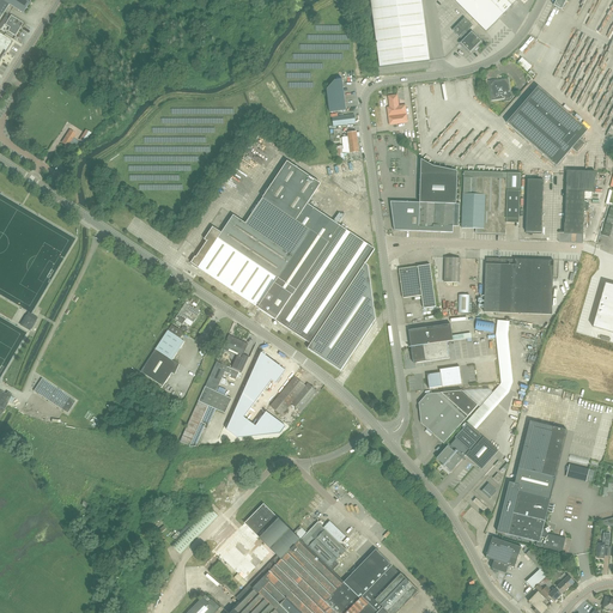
[(1,0),(23,13),(30,0),(1,0)]
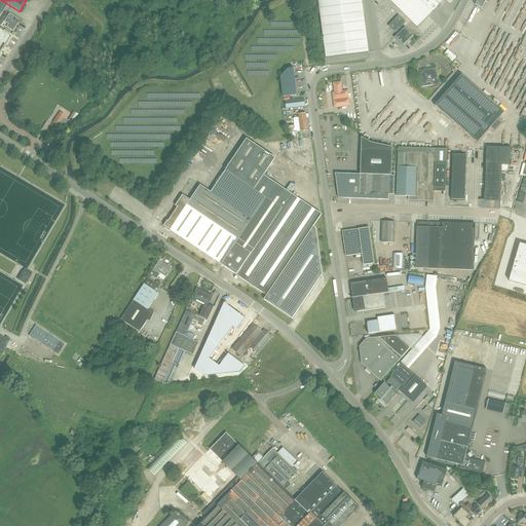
[(317,0),(326,58),(369,52),(361,0),(317,0)]
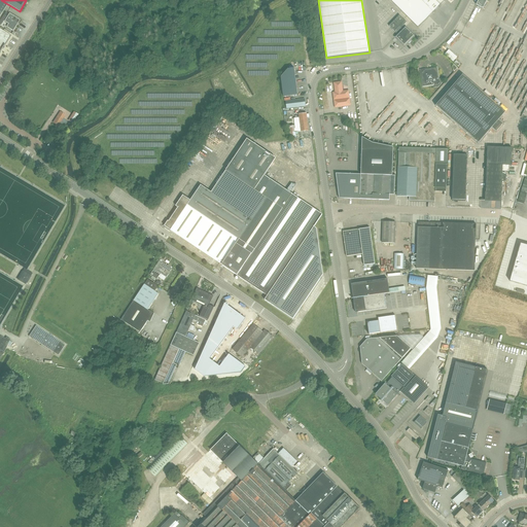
[(390,0),(418,28),(445,0),(390,0)]
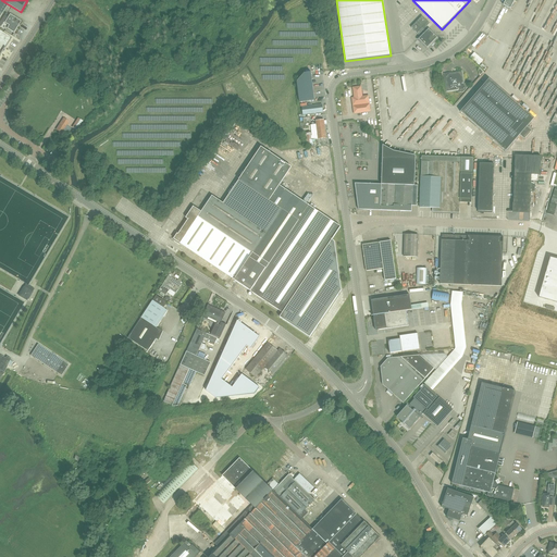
[(13,33),(21,21),(10,14),(4,22),(9,25),(7,28),(13,33)]
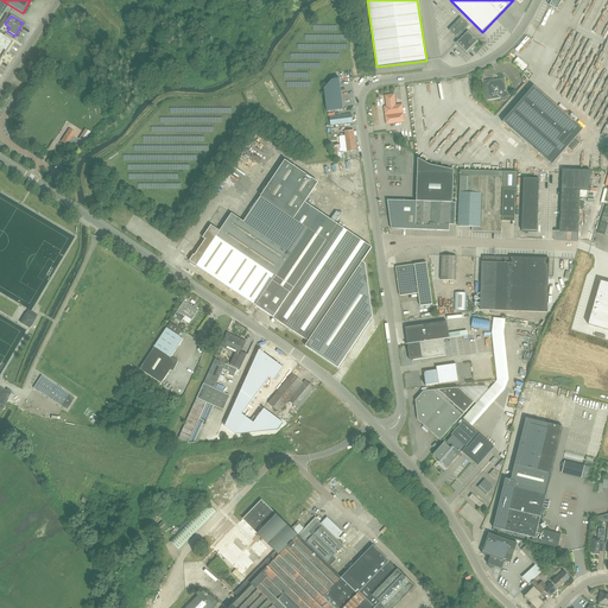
[(461,18),(448,31),(456,38),(461,35),(462,32),(469,26),(461,18)]
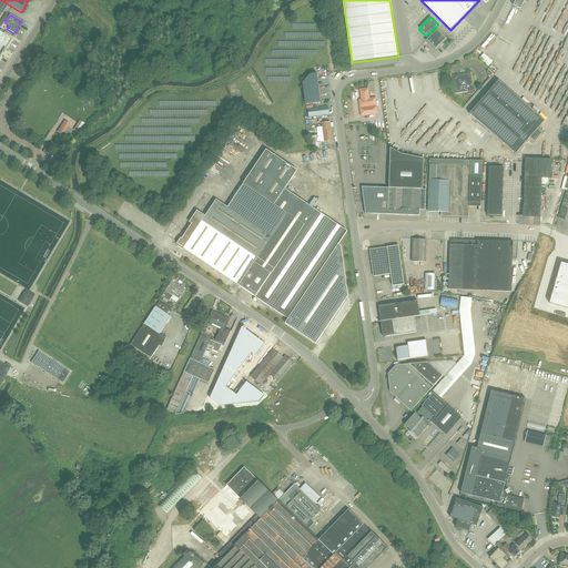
[(442,46),(442,44),(442,43),(446,39),(436,28),(433,32),(428,37),(425,40),(435,50),(439,46),(440,47),(442,46)]
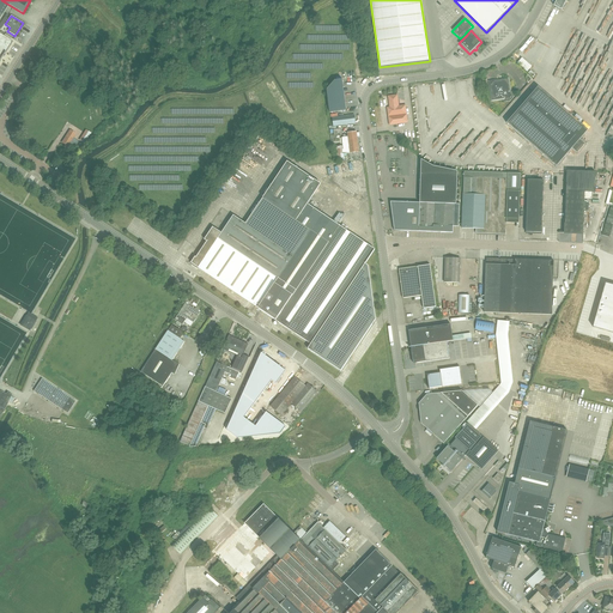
[(0,59),(12,41),(0,32),(0,59)]
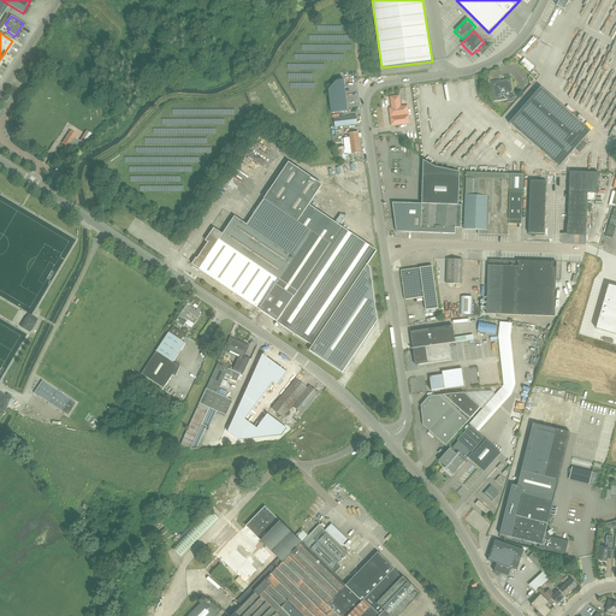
[(532,72),(538,66),(527,58),(522,63),(532,72)]
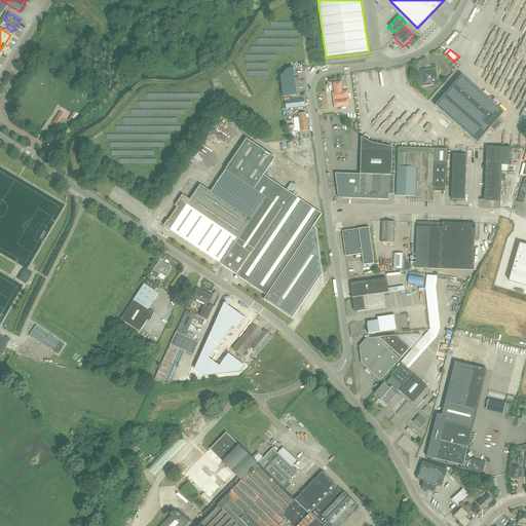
[(6,54),(1,59),(7,65),(12,60),(6,54)]
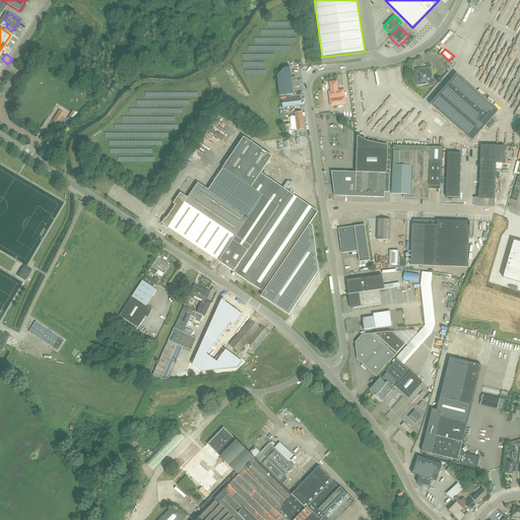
[(294,93),(290,67),(284,68),(277,76),(279,95),(294,93)]
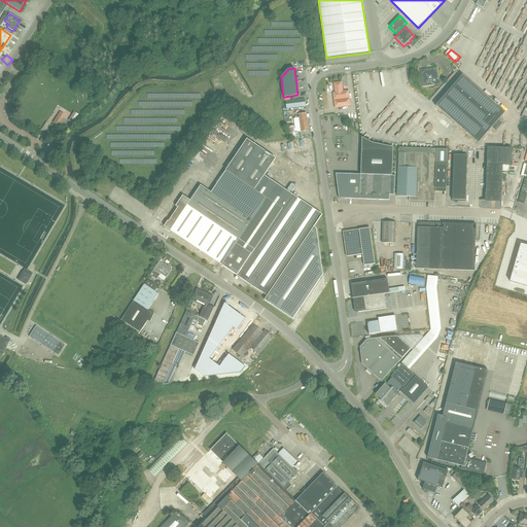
[(420,70),(423,86),(434,84),(434,88),(438,86),(442,82),(441,78),(438,79),(436,68),(420,70)]
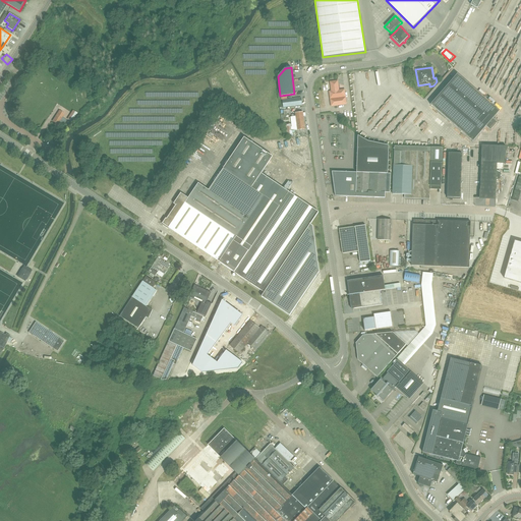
[(493,118),(500,110),(457,73),(430,105),(473,141),(486,126),(490,129),(497,122),(493,118)]
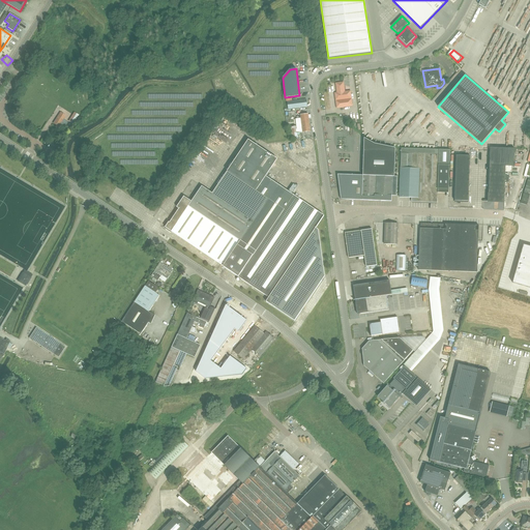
[(344,82),(335,83),(336,92),(334,93),(336,109),(352,107),(350,91),(345,91),(344,82)]
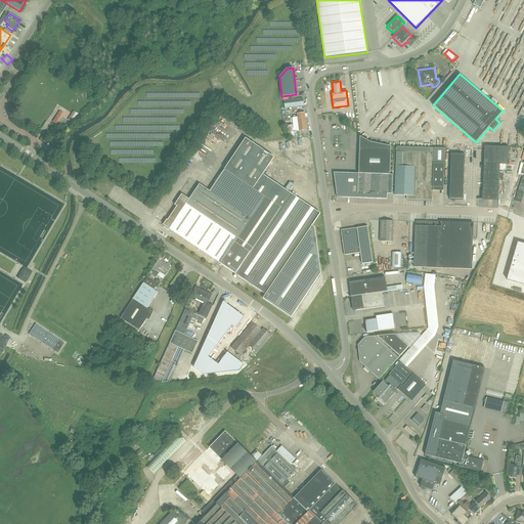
[(285,107),(304,105),(303,98),(285,100),(285,107)]
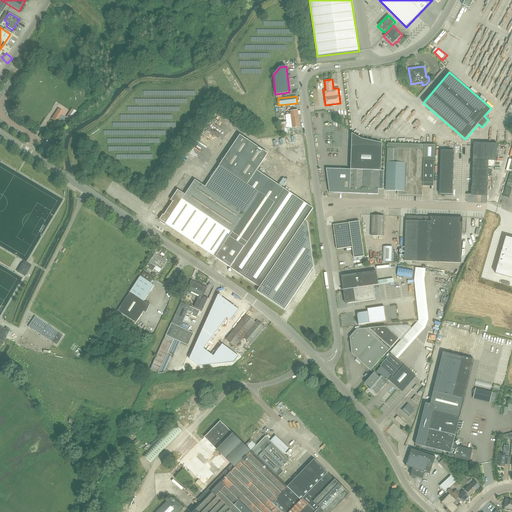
[(71,108),(66,117),(71,120),(76,111),(71,108)]
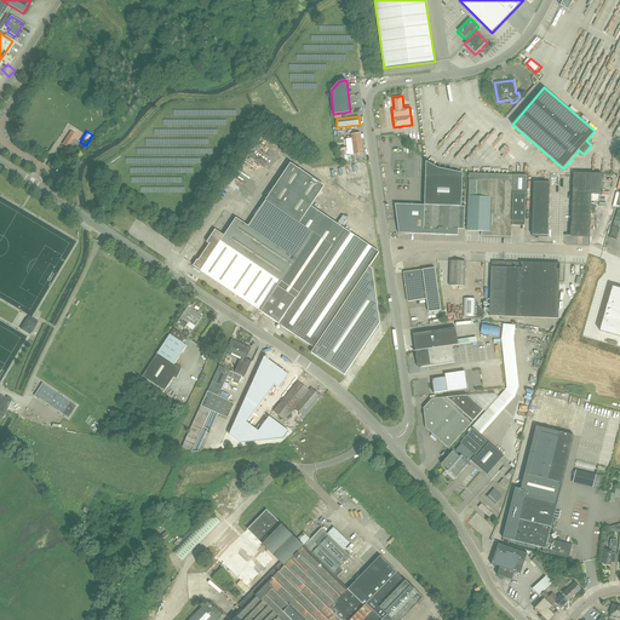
[(348,150),(348,155),(363,153),(361,133),(352,135),(352,139),(351,139),(351,138),(346,138),(348,150)]
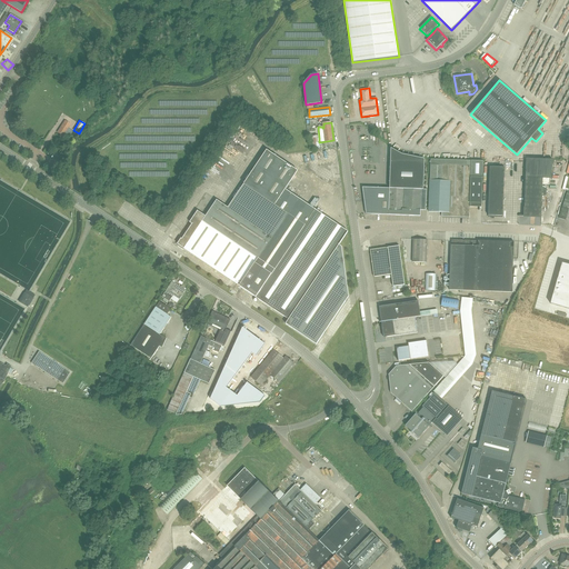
[(62,123),(57,132),(62,136),(65,138),(66,137),(67,137),(69,138),(73,131),(62,123)]
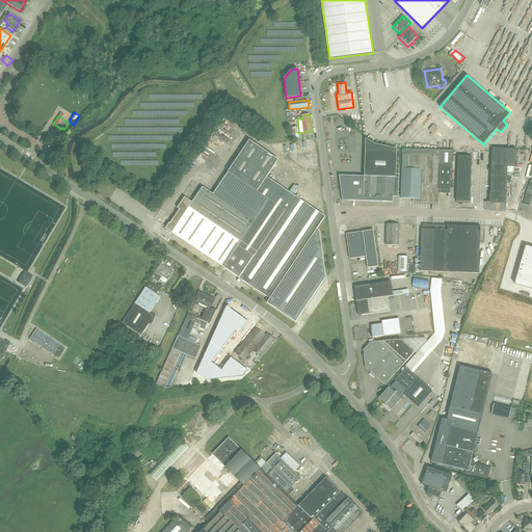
[(297,126),(289,127),(291,140),(299,139),(298,133),(297,126)]
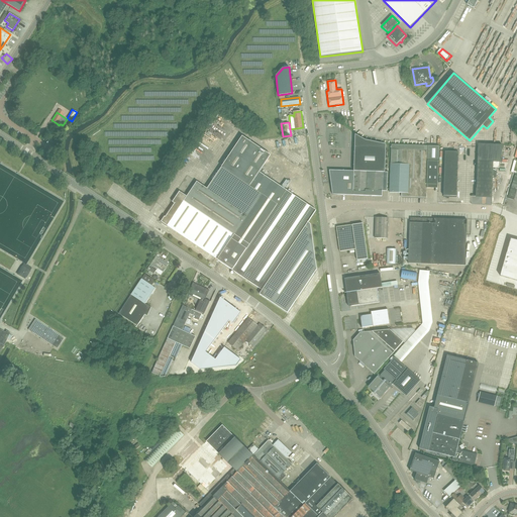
[(353,171),(328,171),(332,194),(382,196),(382,191),(387,191),(388,173),(384,173),(385,144),(365,139),(354,134),(353,171)]
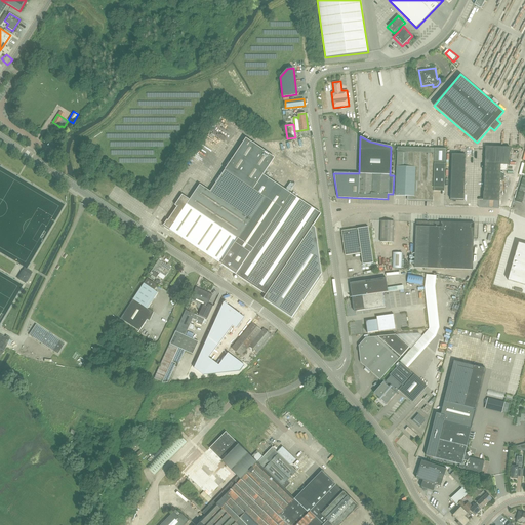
[(291,318),(322,274),(316,228),(313,226),(320,214),(264,175),(275,158),(246,139),(226,170),(226,169),(210,192),(200,185),(190,200),(183,195),(175,205),(177,207),(166,223),(164,225),(266,294),(264,298),(291,318)]
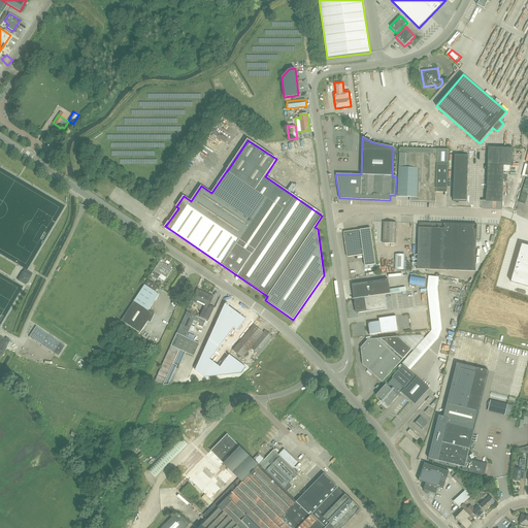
[(488,146),(486,201),(502,201),(503,180),(506,180),(507,171),(510,171),(510,165),(512,165),(513,147),(488,146)]
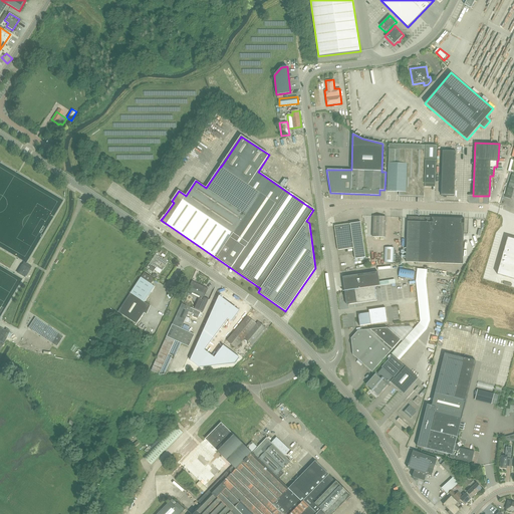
[(435,191),(437,147),(390,145),(388,191),(400,192),(400,195),(424,196),(424,191),(435,191)]
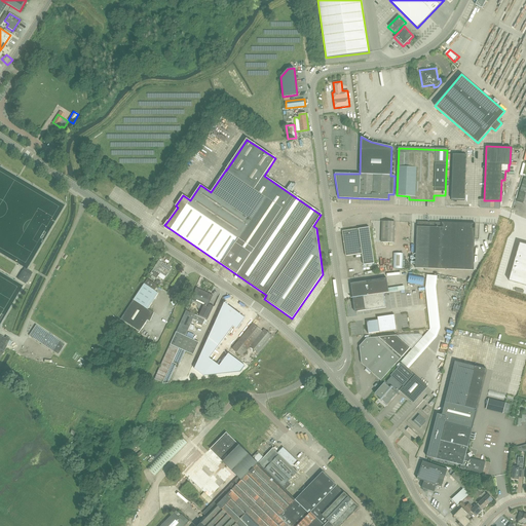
[(465,199),(466,154),(453,154),(451,198),(465,199)]
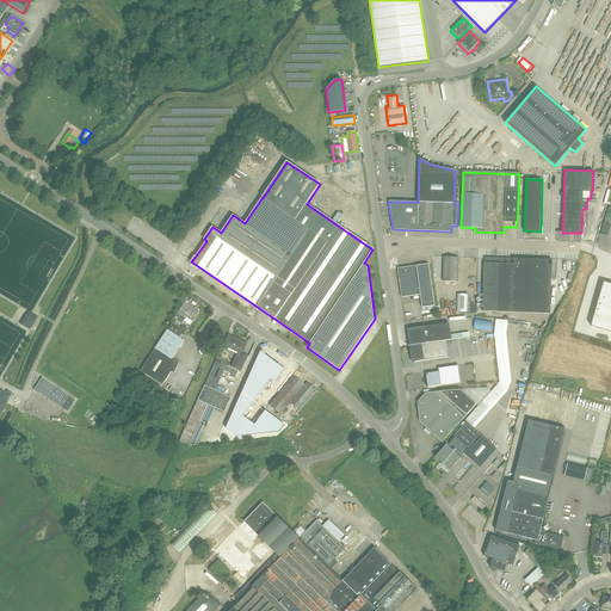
[(604,221),(600,234),(608,236),(610,222),(610,207),(609,207),(604,221)]
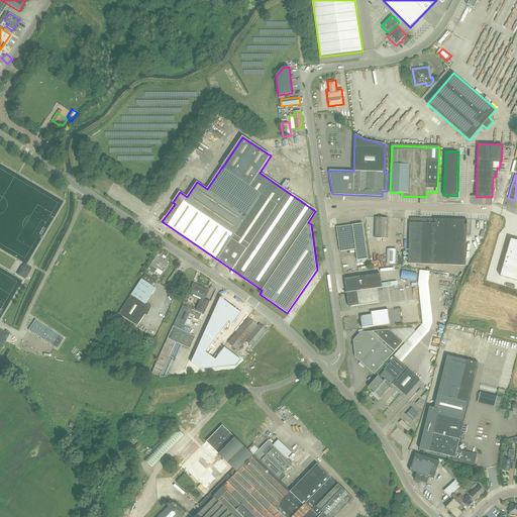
[(377,217),(377,238),(395,239),(396,232),(393,232),(393,225),(391,224),(391,217),(377,217)]
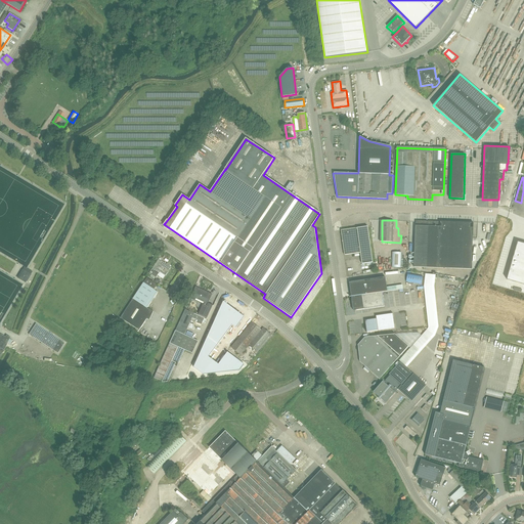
[(427,269),(427,267),(472,269),(473,222),(416,220),(413,267),(423,267),(423,269),(427,269)]
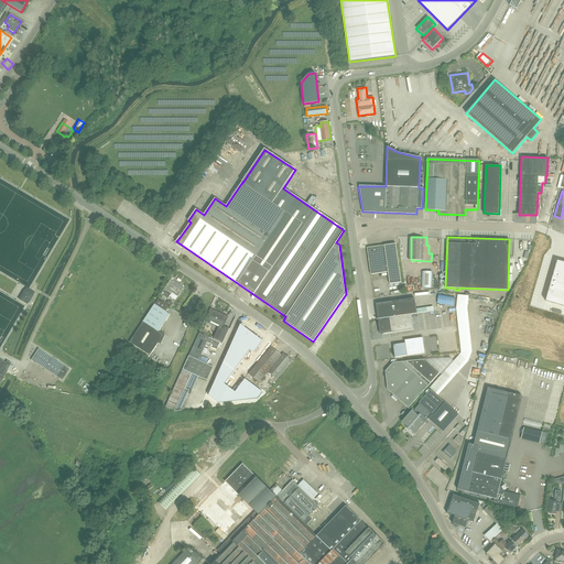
[(396,243),(384,245),(367,248),(371,274),(388,272),(390,283),(401,282),(396,243)]
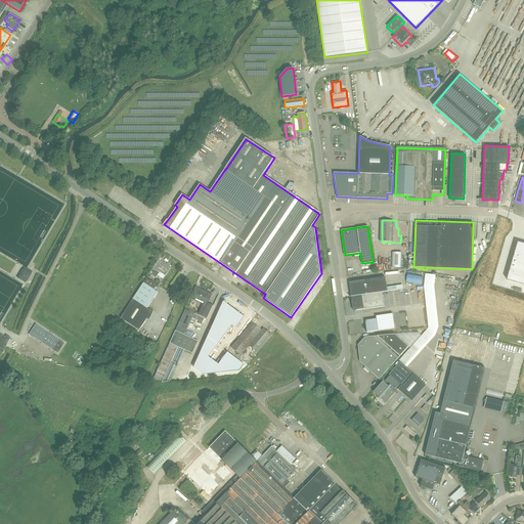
[(523,244),(518,243),(507,279),(523,284),(523,244)]
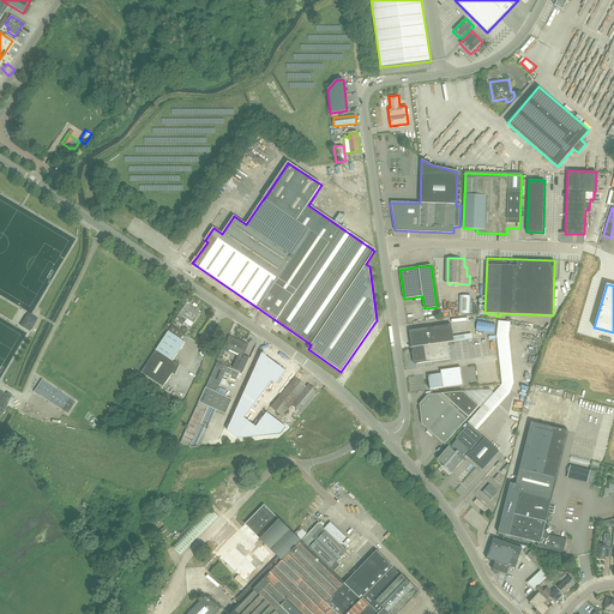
[(462,314),(473,314),(473,295),(462,295),(462,314)]
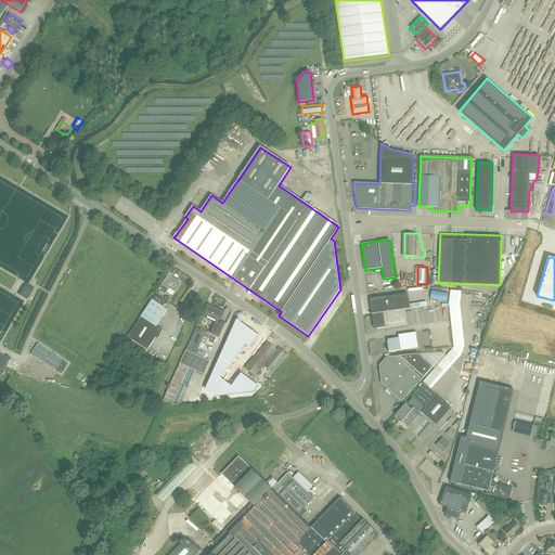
[(169,287),(176,292),(181,282),(171,275),(164,286),(162,284),(158,289),(166,294),(169,287)]
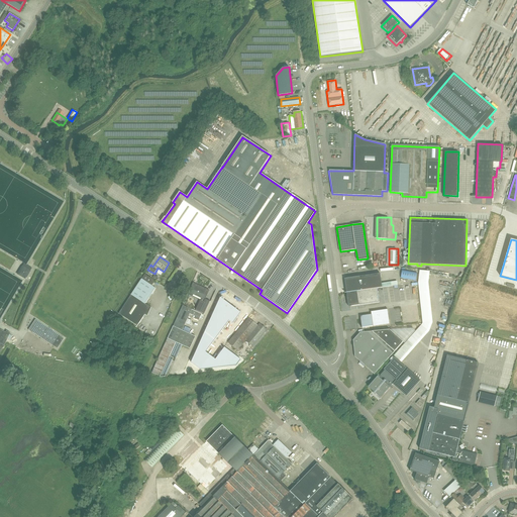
[(25,279),(29,271),(30,271),(31,268),(23,263),(22,267),(21,268),(17,274),(25,279)]
